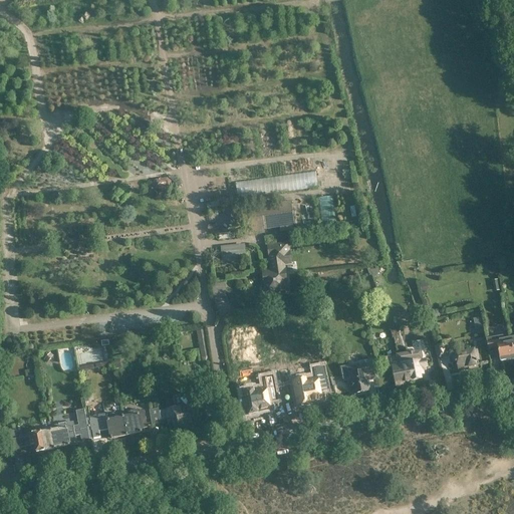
[(317,187),(315,172),(235,182),(237,198),(317,187)]
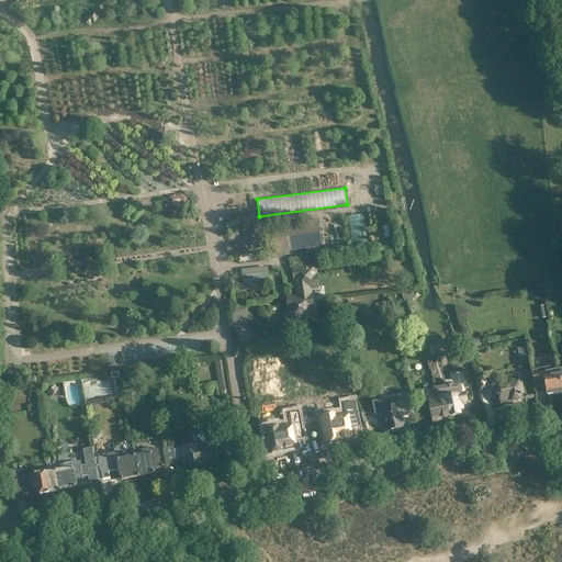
[(346,217),(350,254),(369,251),(364,215),(346,217)]
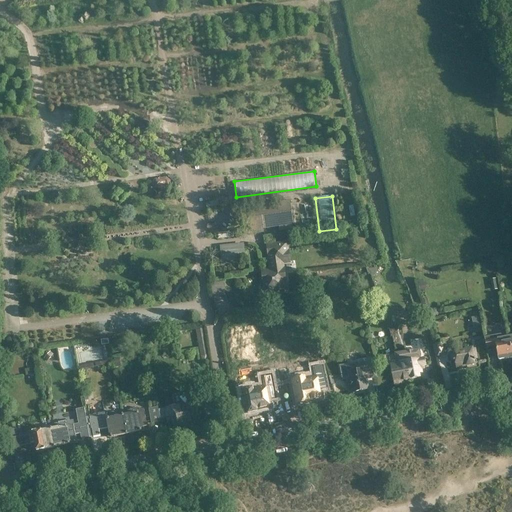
[(317,231),(313,200),(297,203),(301,233),(317,231)]
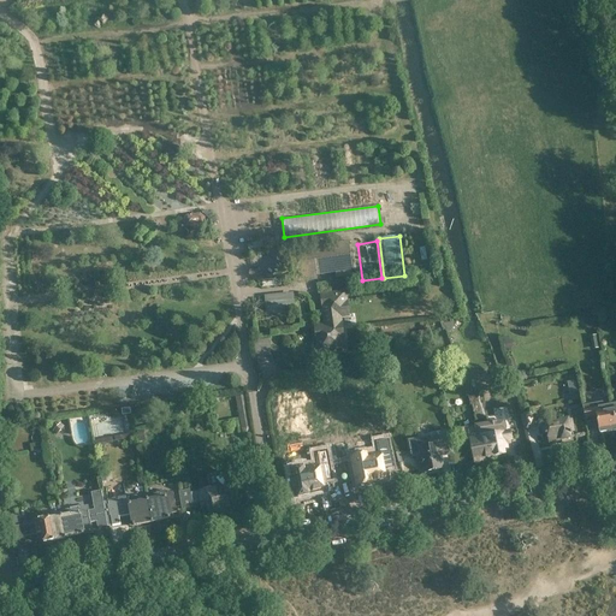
[(300,283),(318,280),(317,276),(353,271),(349,242),(277,252),(279,271),(284,270),(298,268),(300,283)]
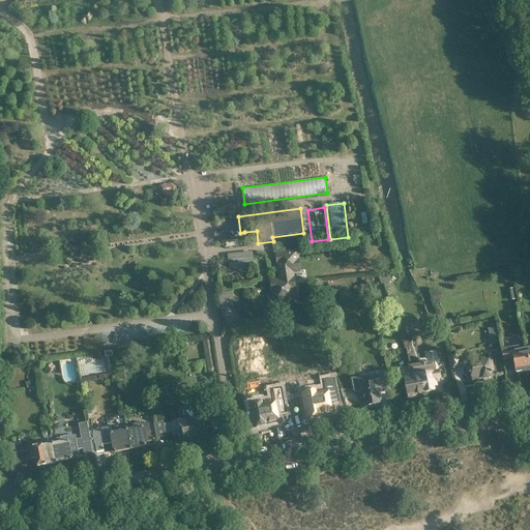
[(244,267),(245,269),(253,268),(251,253),(229,256),(230,268),(244,267)]
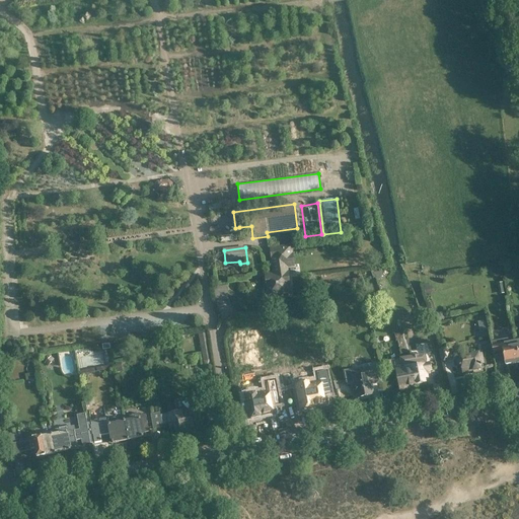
[(279,294),(279,295),(289,294),(288,287),(286,287),(284,266),(292,265),(290,247),(272,249),(276,276),(272,277),(272,276),(266,277),(267,286),(269,286),(270,295),(279,294)]
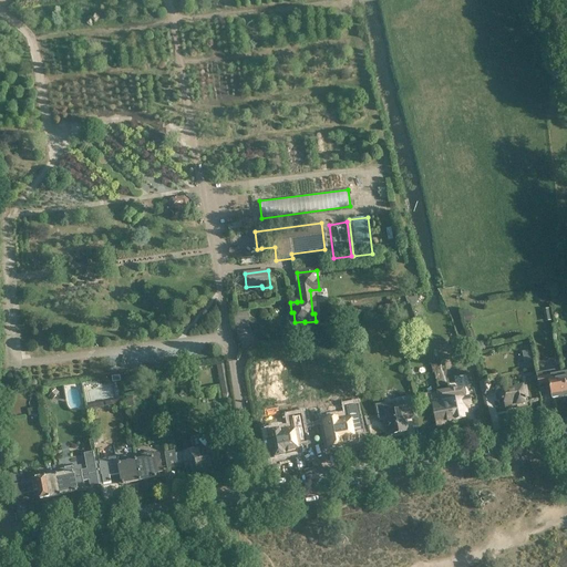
[(449,385),(444,361),(431,363),(433,373),(435,373),(437,387),(449,385)]
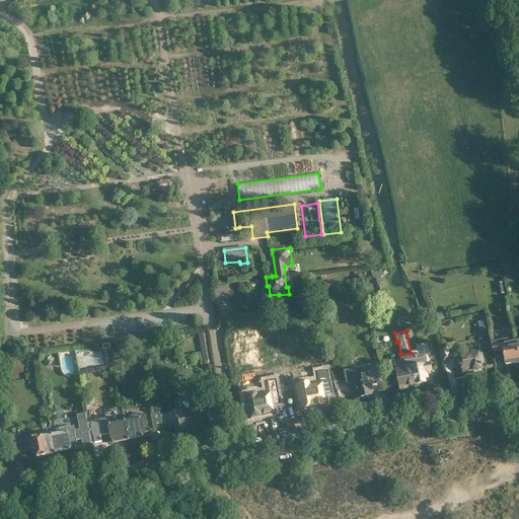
[(207,332),(199,335),(204,361),(212,359),(207,332)]
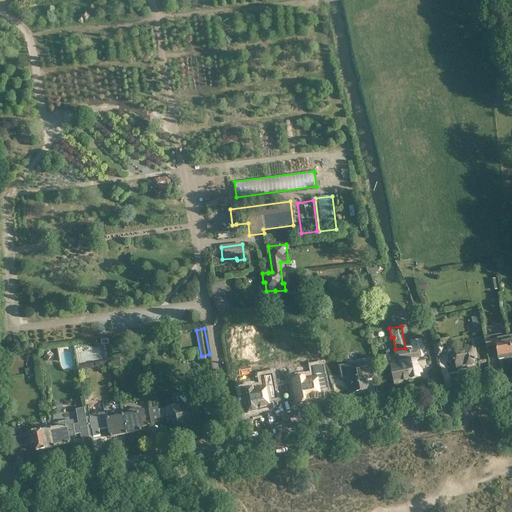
[(511,357),(511,355),(509,337),(501,339),(501,335),(484,338),(487,351),(497,349),(499,360),(511,357)]
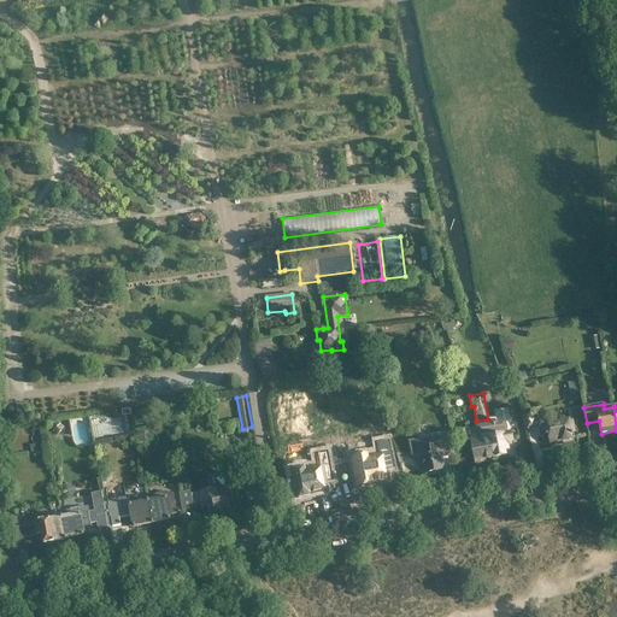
[(505,433),(505,430),(513,429),(510,410),(495,412),(497,423),(488,425),(494,457),(505,454),(504,447),(507,447),(506,444),(510,444),(509,440),(512,440),(511,432),(505,433)]
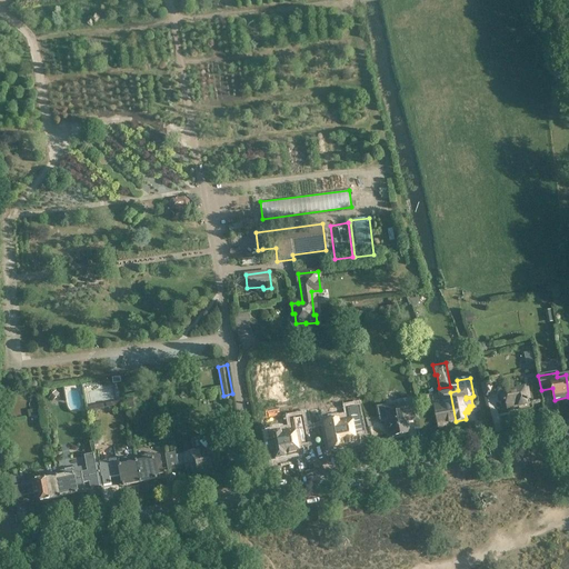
[(501,392),(500,393),(501,401),(506,400),(507,409),(516,407),(515,406),(530,403),(525,379),(511,381),(511,383),(500,386),(501,392)]
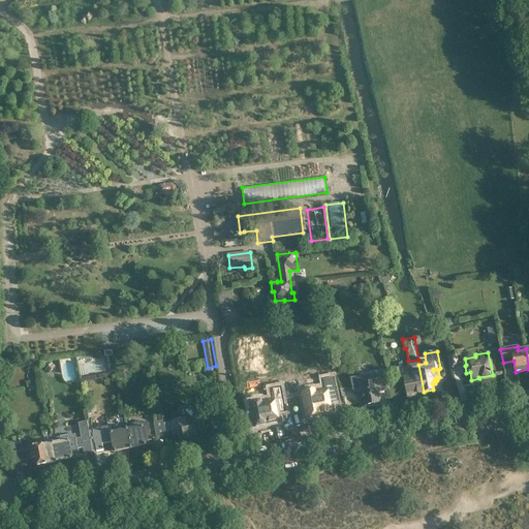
[(448,356),(450,367),(459,365),(457,354),(448,356)]
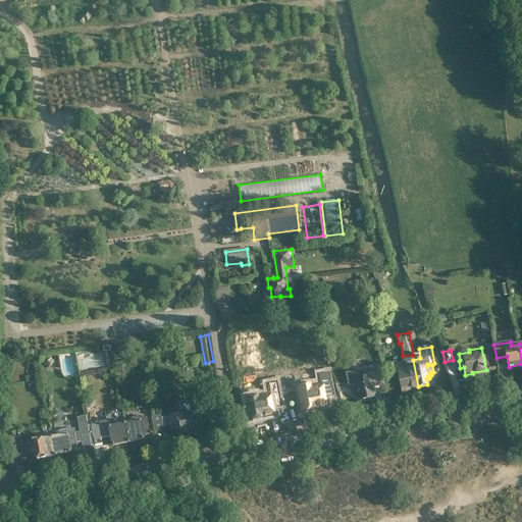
[(51,359),(45,365),(48,368),(54,362),(51,359)]
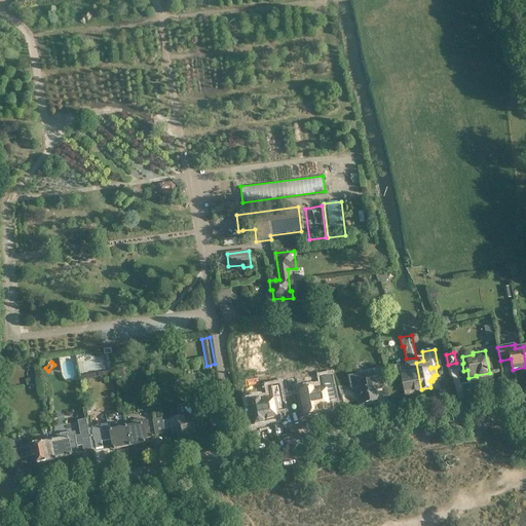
[(421,389),(416,363),(416,362),(393,366),(396,376),(401,375),(405,396),(414,393),(414,391),(421,389)]
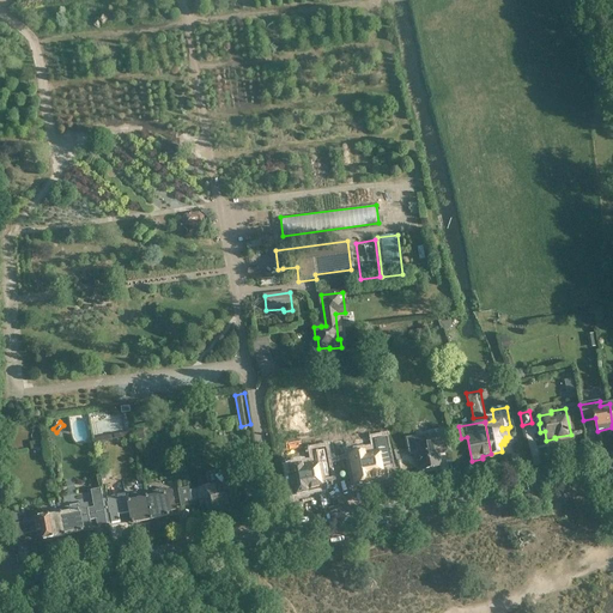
[(413,447),(417,467),(420,466),(422,471),(441,467),(438,454),(450,451),(447,434),(424,438),(425,444),(413,447)]
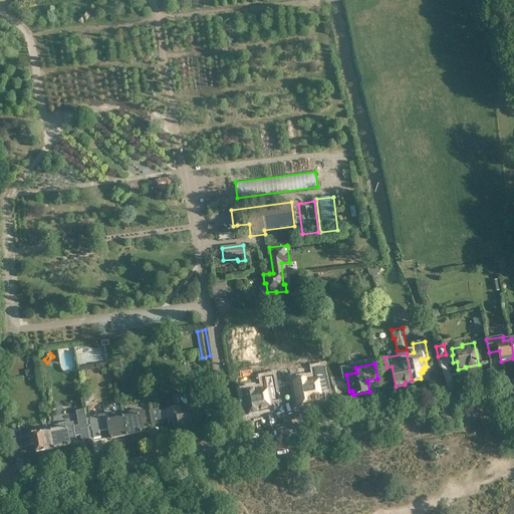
[(192,423),(191,418),(199,417),(196,405),(160,412),(162,421),(168,420),(169,424),(173,423),(174,428),(176,427),(177,428),(181,428),(182,426),(184,426),(184,424),(192,423)]
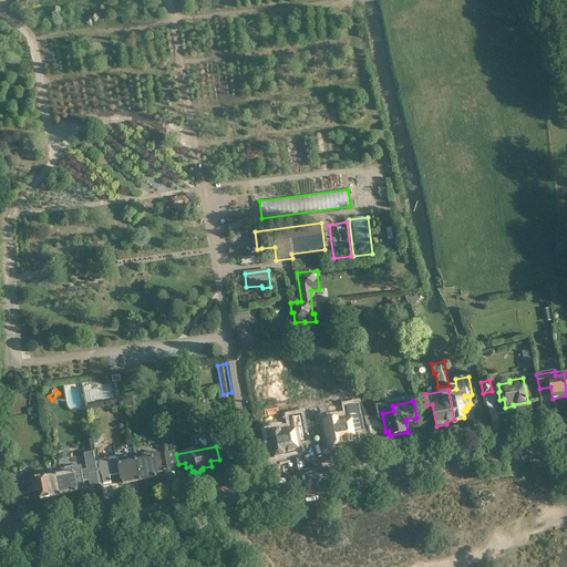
[(135,456),(140,481),(157,477),(157,475),(156,475),(156,473),(163,472),(160,453),(153,454),(152,452),(144,453),(144,454),(135,456)]
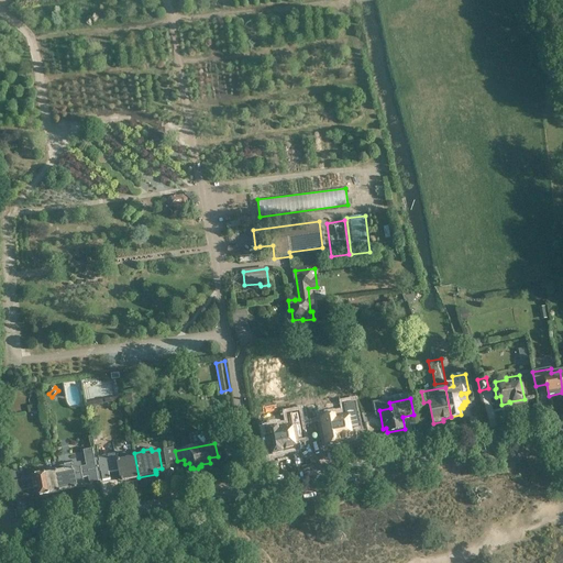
[(173,449),(164,450),(166,465),(176,464),(173,449)]
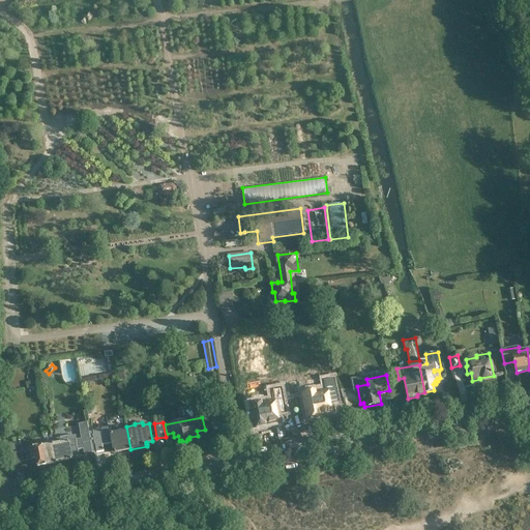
[(60,439),(53,440),(57,464),(72,461),(72,459),(71,459),(71,457),(79,454),(78,450),(83,449),(84,453),(92,452),(92,453),(94,452),(90,433),(89,433),(87,423),(85,424),(79,425),(81,434),(81,435),(82,439),(76,440),(76,436),(68,437),(68,436),(60,437),(60,439)]
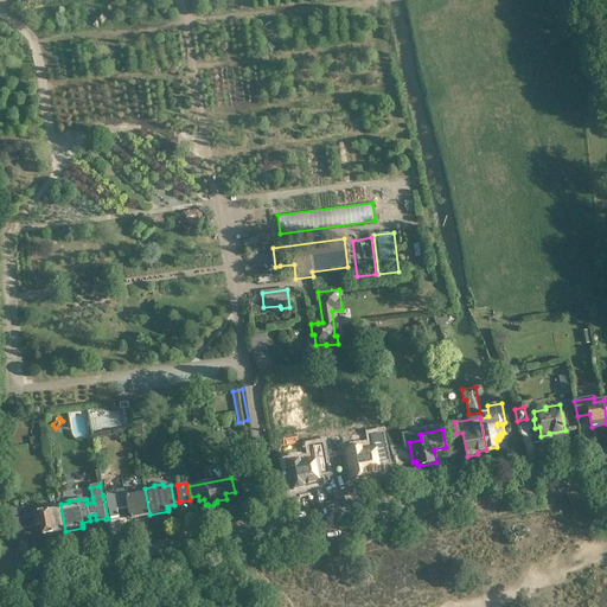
[(106,494),(103,496),(108,518),(119,517),(116,510),(127,508),(127,505),(129,504),(129,505),(132,518),(149,515),(145,489),(135,490),(135,489),(126,490),(127,492),(125,492),(125,490),(123,491),(116,492),(116,493),(114,493),(114,492),(107,493),(106,493),(106,494)]
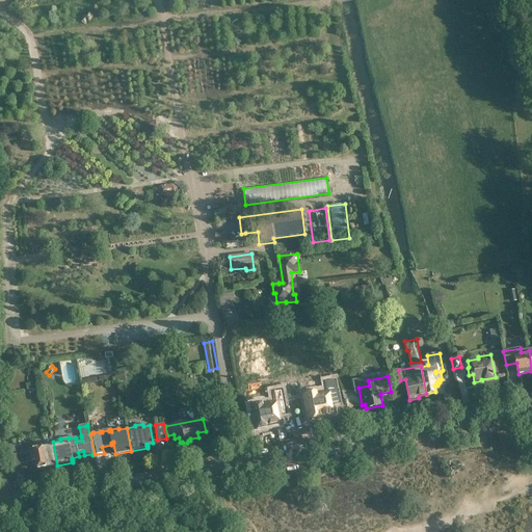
[(57,466),(53,442),(44,444),(45,447),(29,449),(30,452),(12,455),(16,472),(22,471),(21,463),(31,461),(36,460),(37,469),(40,469),(41,470),(44,469),(45,468),(57,466)]
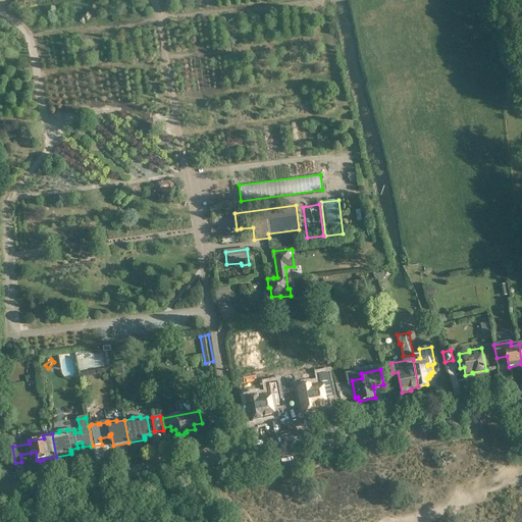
[(15,435),(7,437),(8,445),(16,444),(15,435)]
